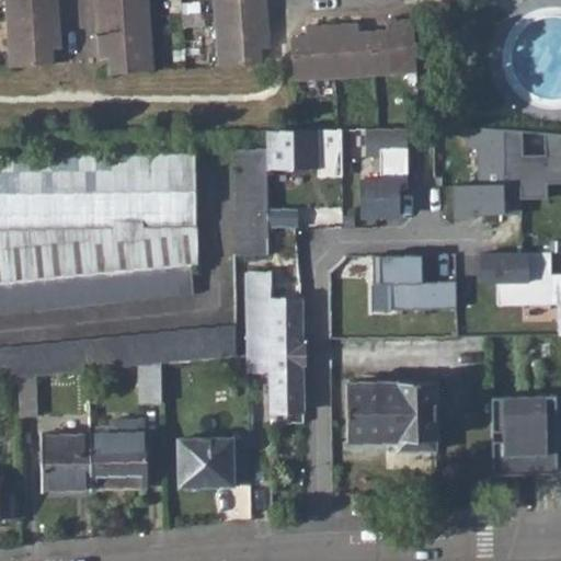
[(7,0),(8,12),(59,8),(58,0),(7,0)]
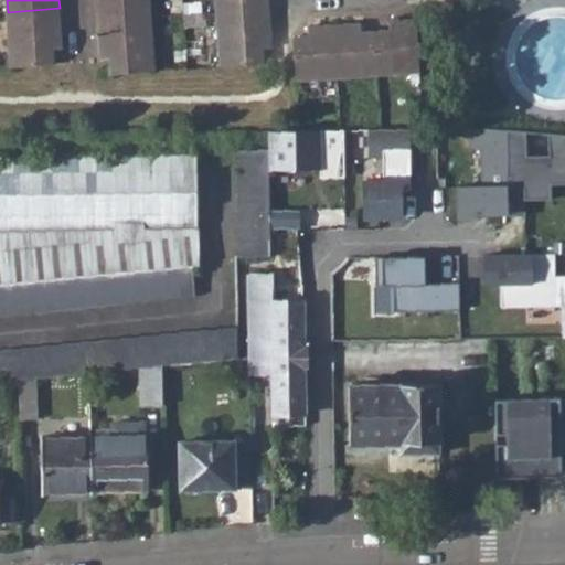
[(96,0),(98,19),(150,16),(149,0),(96,0)]
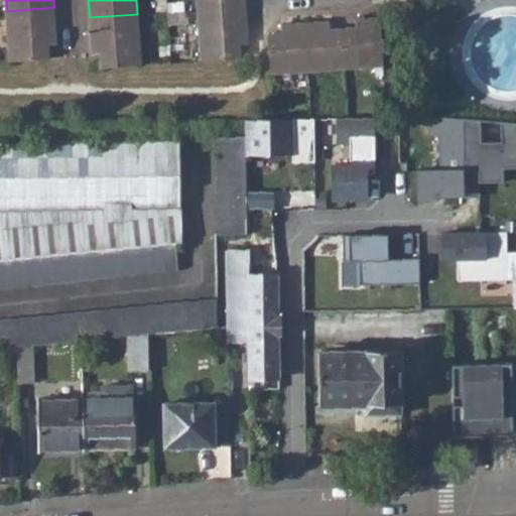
[(167,12),(166,0),(155,0),(157,13),(167,12)]
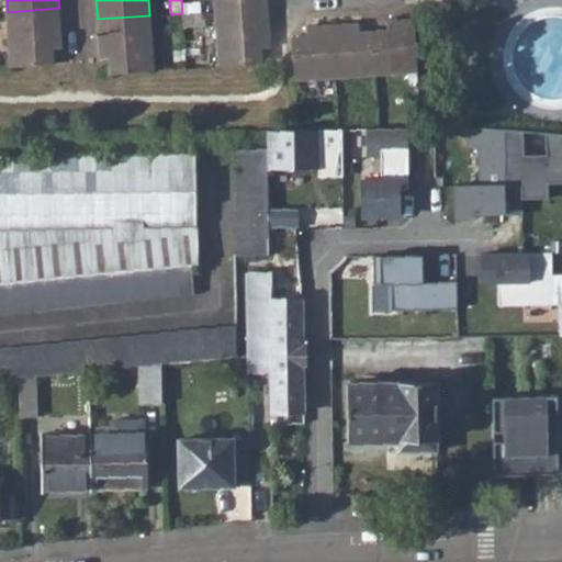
[(214,0),(215,11),(268,8),(267,0),(214,0)]
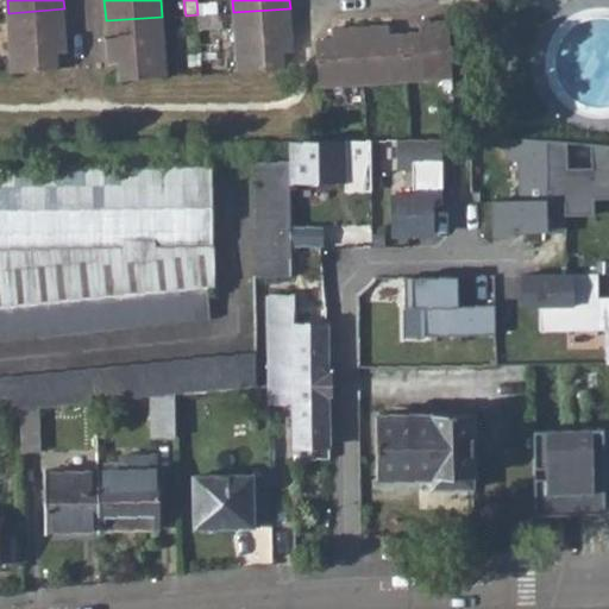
[(8,13),(12,73),(58,69),(57,51),(67,50),(64,8),(8,13)]
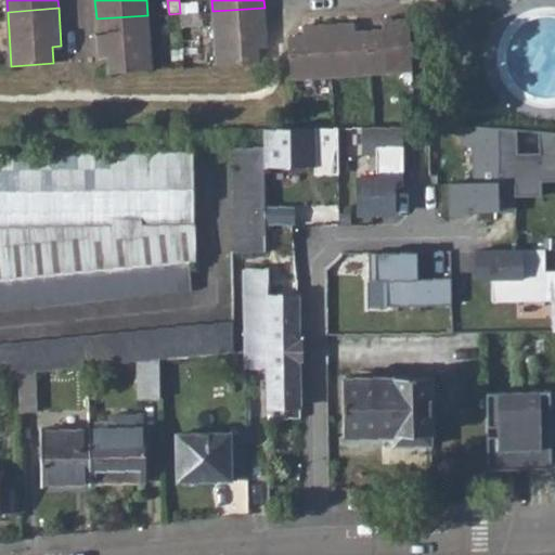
[(213,11),(216,66),(259,63),(258,48),(268,47),(265,8),(213,11)]
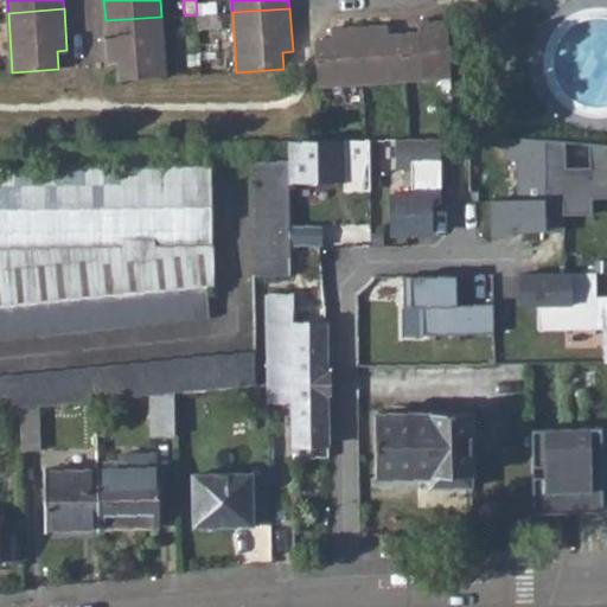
[(198,23),(221,21),(219,13),(197,14),(198,23)]
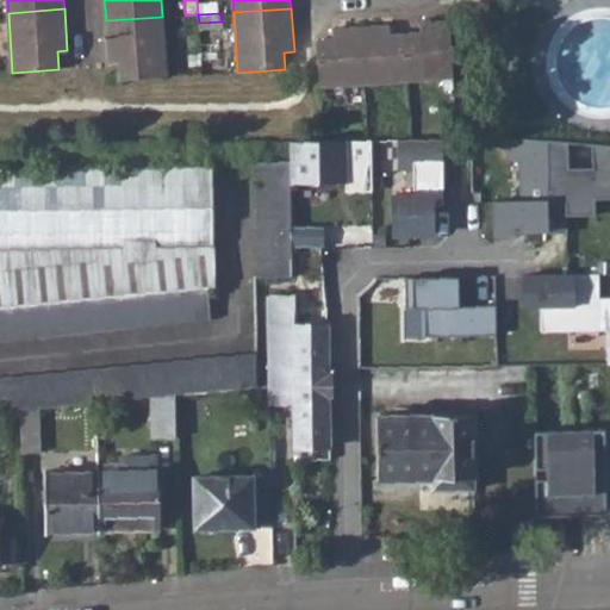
[(117,63),(119,80),(167,78),(162,17),(106,20),(109,64),(117,63)]
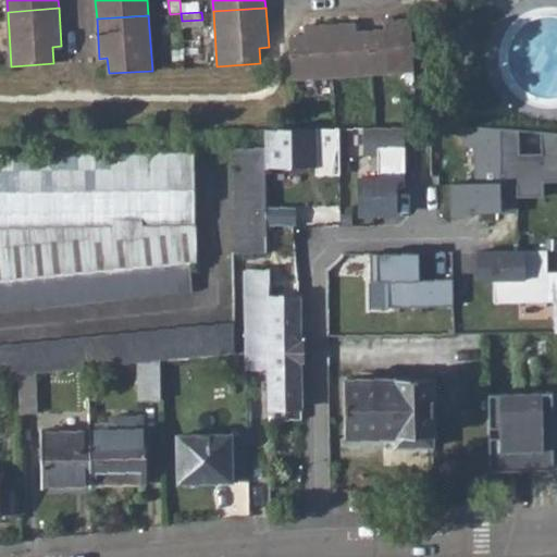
[(371,32),(373,75),(413,73),(410,21),(383,23),(384,31),(371,32)]
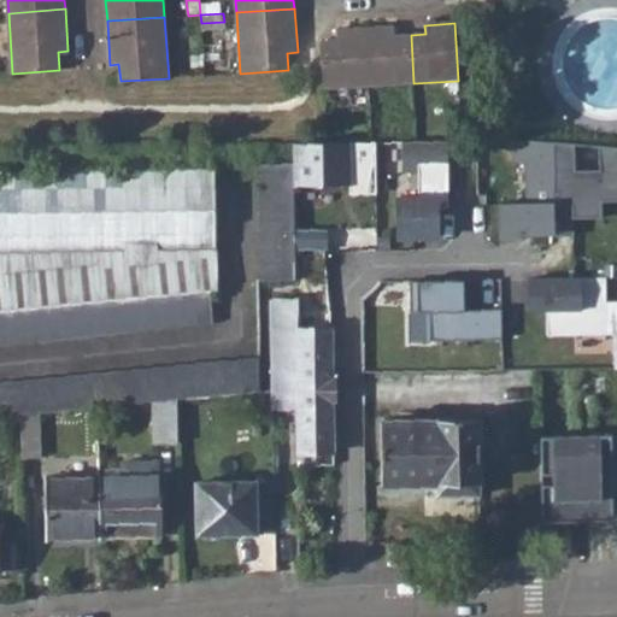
[(365,29),(368,87),(413,83),(411,35),(395,36),(395,28),(365,29)]
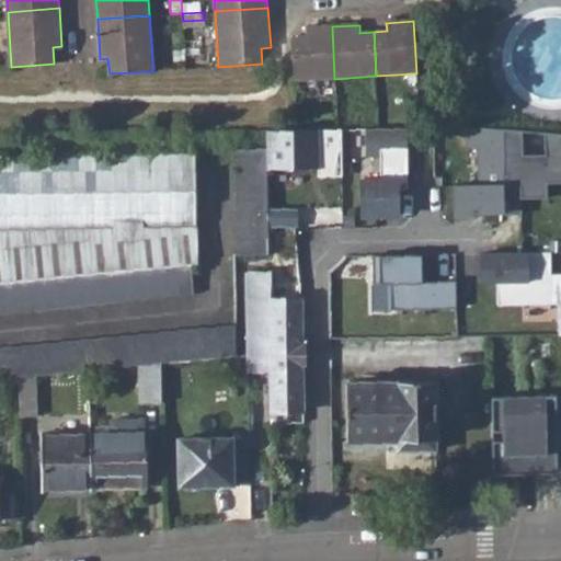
[(292,36),(294,81),(334,79),(332,26),(306,27),(306,36),(292,36)]
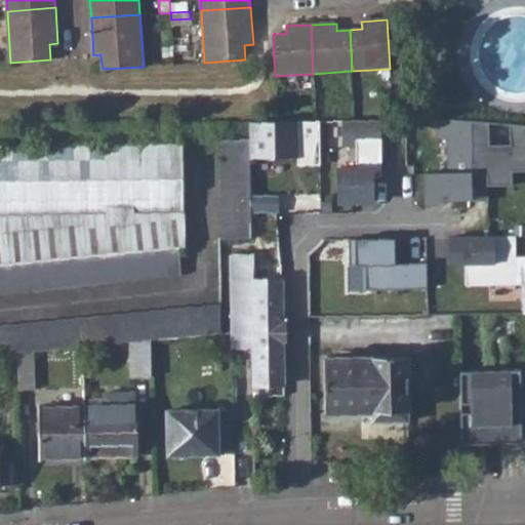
[(371,175),(382,175),(382,120),(342,121),(344,143),(355,143),(356,166),(337,166),(337,201),(372,200),(371,175)]
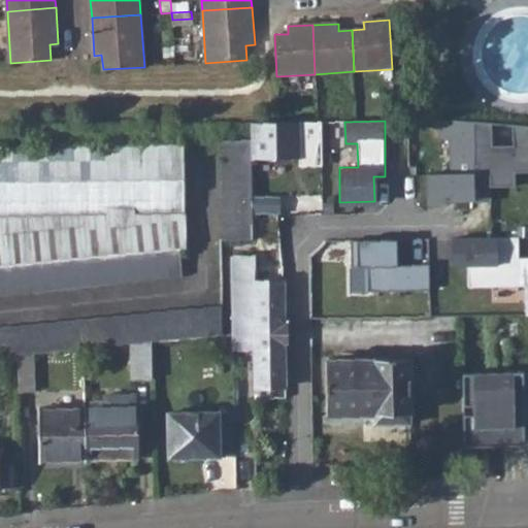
[(527,171),(527,126),(516,125),(516,150),(494,150),(494,124),(476,121),(476,202),(494,202),(493,187),(518,186),(518,172),(527,171)]
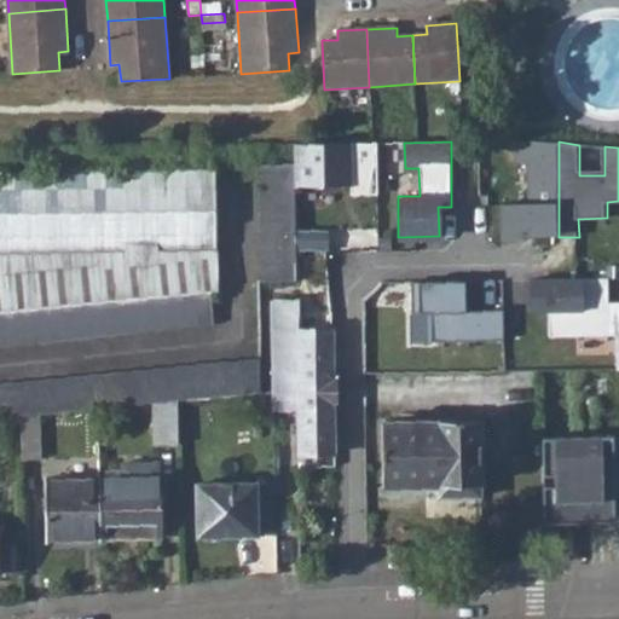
[(299,165),(299,184),(354,183),(354,192),(381,192),(381,144),(302,144),(299,149),(299,165)]
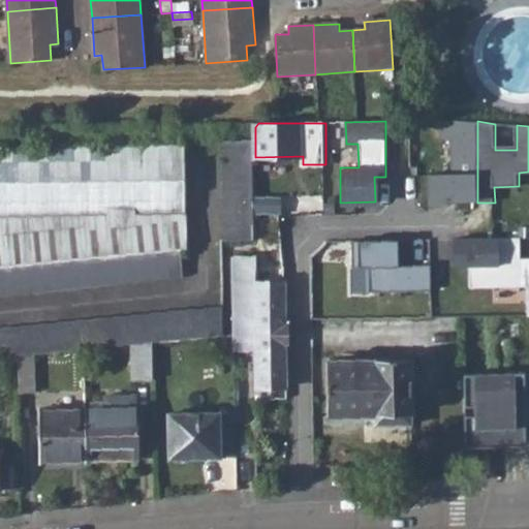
[(225,141),(227,242),(256,241),(256,212),(256,193),(255,157),(255,141),(225,141)]
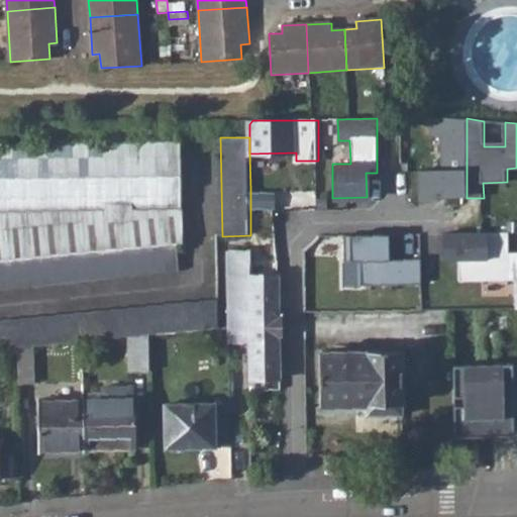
[(184,141),(0,140),(0,284),(180,270),(179,241),(183,241),(184,141)]
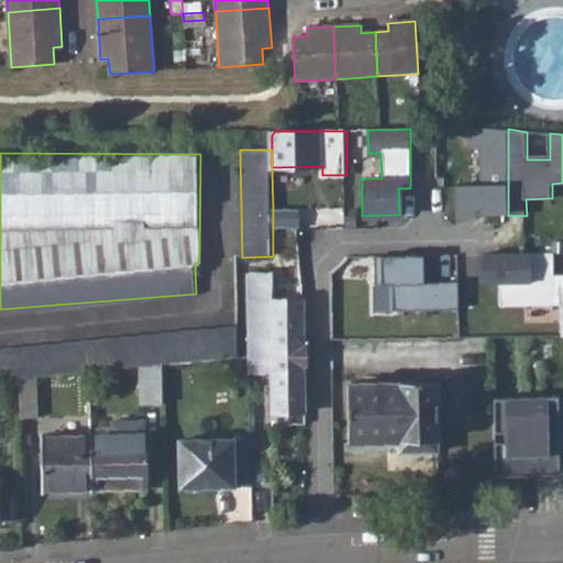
[(273,206),(273,225),(301,225),(301,206),(273,206)]
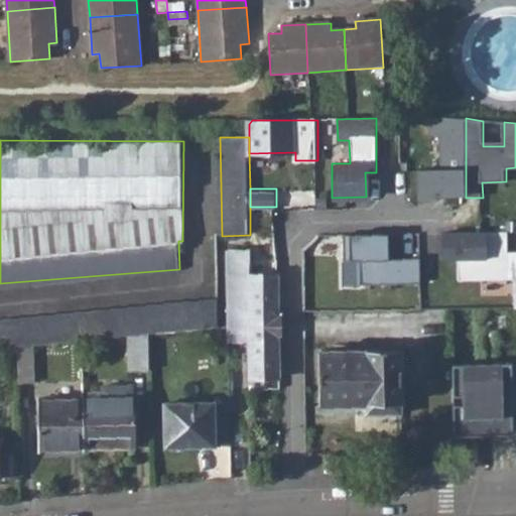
[(442,259),(452,259),(453,251),(446,251),(446,232),(442,232),(442,259)]
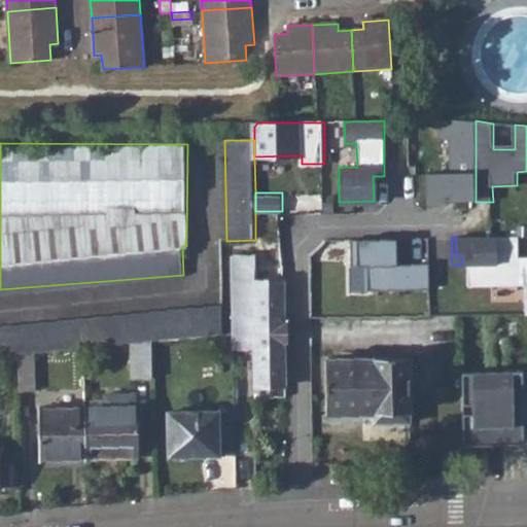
[(468,265),(468,286),(525,287),(525,315),(526,315),(526,257),(519,257),(519,238),(456,237),(456,256),(462,256),(461,265),(468,265)]
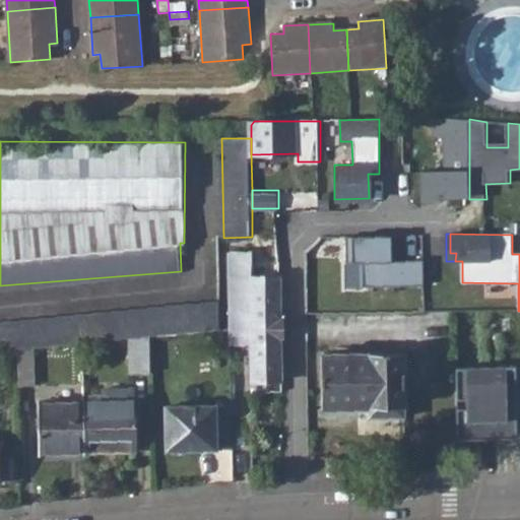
[(363,285),(424,285),(424,260),(393,260),(393,235),(347,235),(347,260),(363,260),(363,285)]
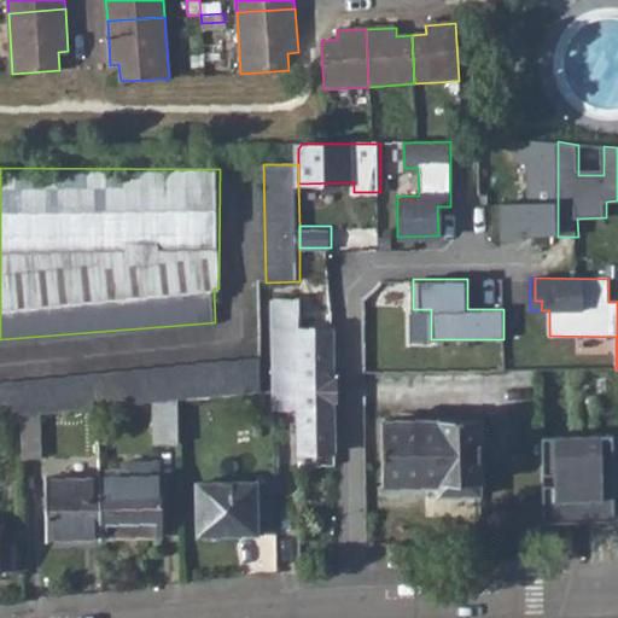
[(296,406),(297,449),(334,449),(332,327),(318,327),(319,337),(298,336),(299,297),(273,297),(274,404),(296,406)]
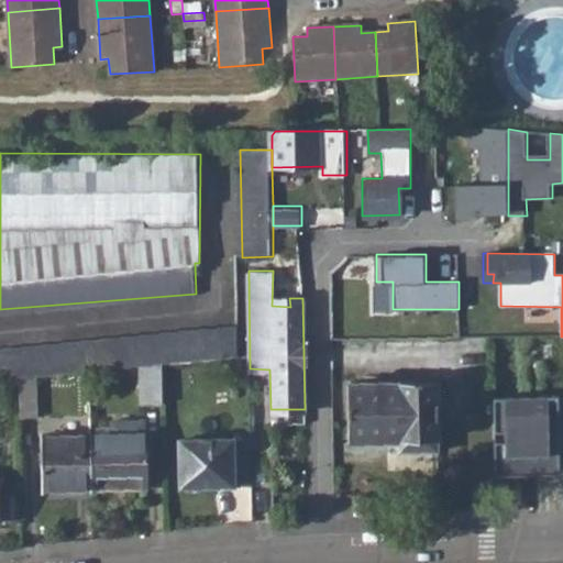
[(0,344),(0,375),(17,375),(35,372),(140,363),(159,361),(238,353),(238,323),(0,344)]
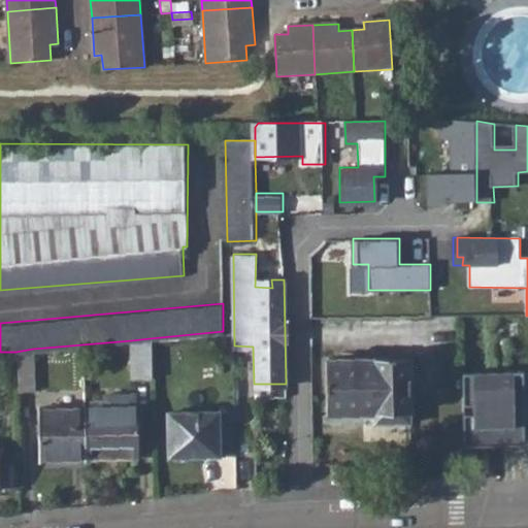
[(150,338),(131,340),(132,377),(150,376),(150,338)]
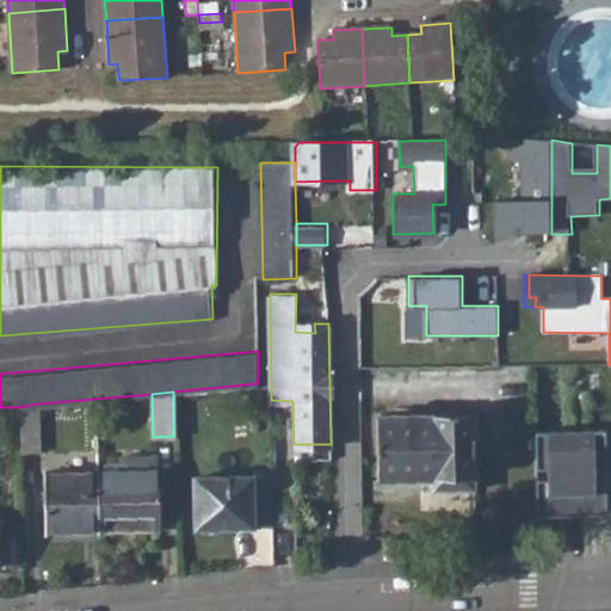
[(38,449),(38,403),(18,407),(19,449),(38,449)]
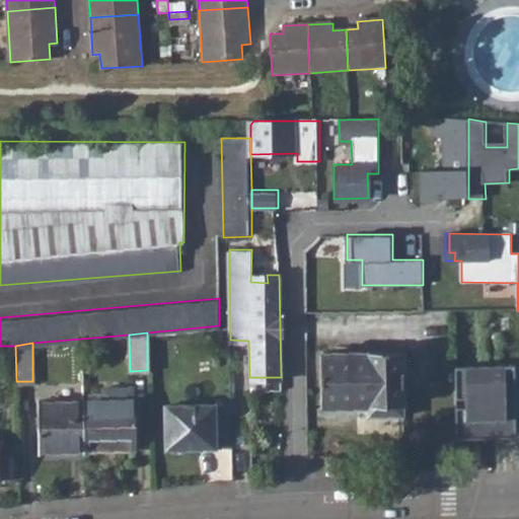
[(369,404),(370,415),(405,413),(403,350),(322,351),(323,404),(369,404)]
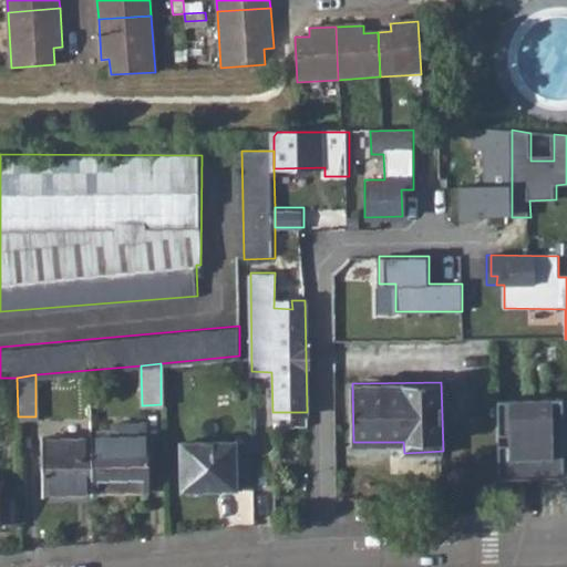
[(556,475),(553,398),(497,399),(498,477),(556,475)]
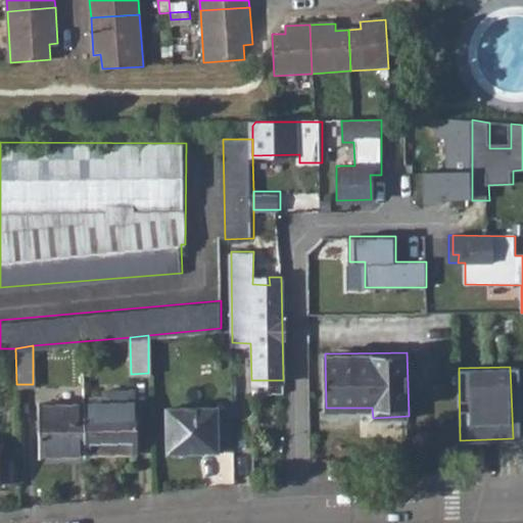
[(83,402),(84,454),(135,452),(132,389),(100,390),(100,402),(83,402)]
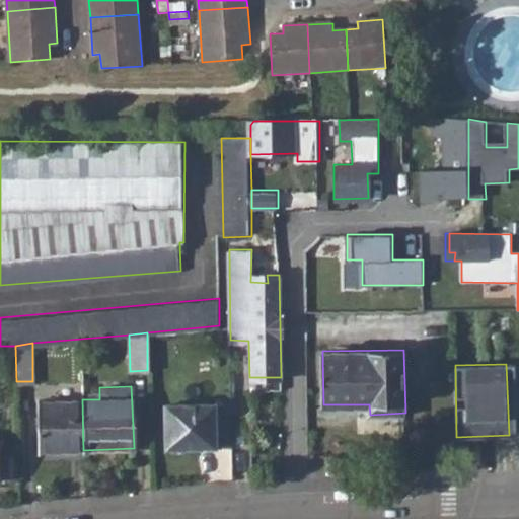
[(38,401),(38,451),(83,450),(82,399),(38,401)]
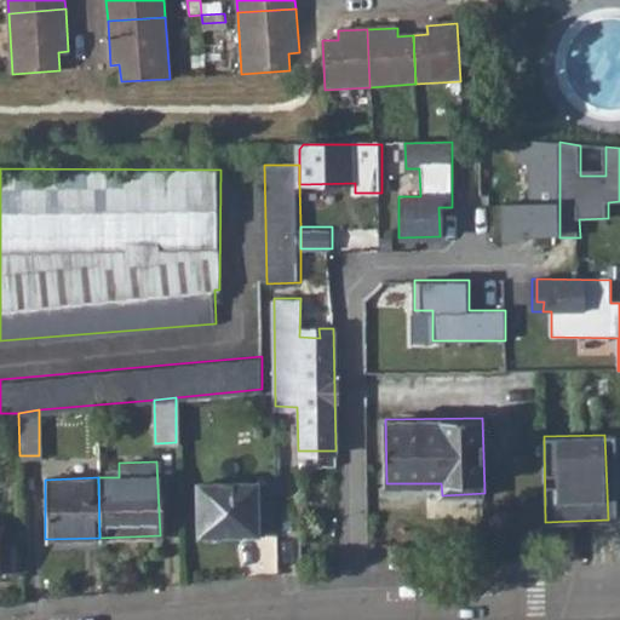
[(197,482),(197,534),(258,532),(257,480),(197,482)]
